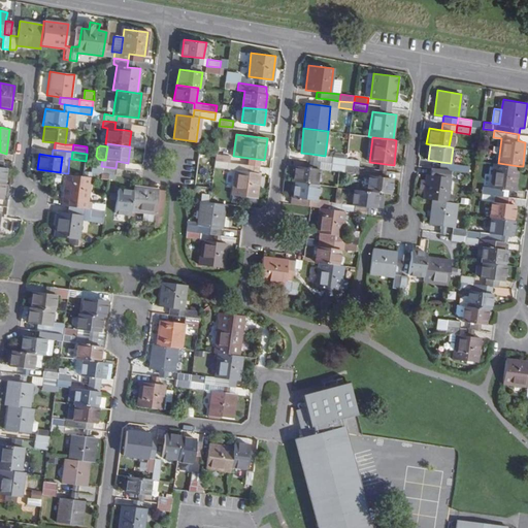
[(228,162),(229,155),(216,154),(215,160),(228,162)]
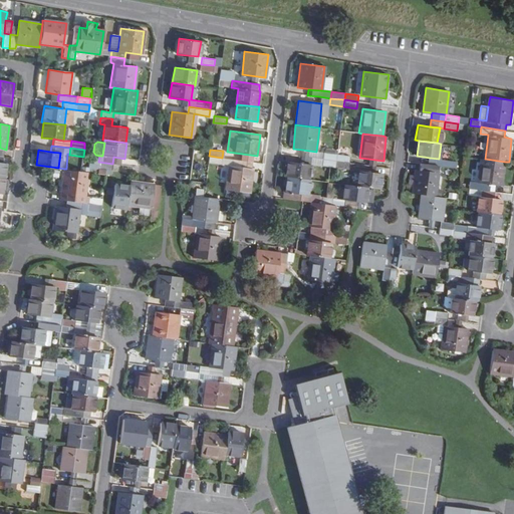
[(323,160),(323,153),(316,152),(302,150),(301,157),(323,160)]
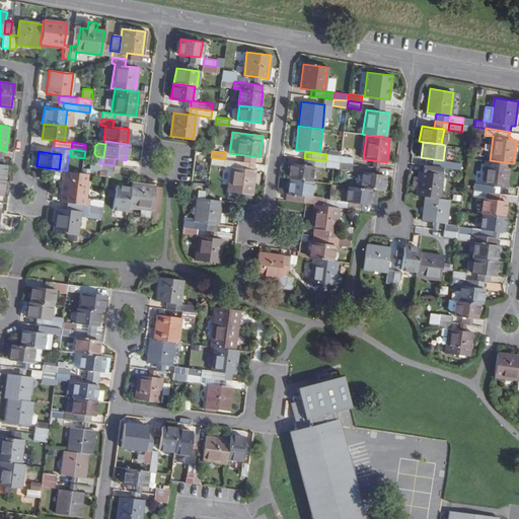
[(326,161),(340,163),(341,156),(326,154),(326,161)]
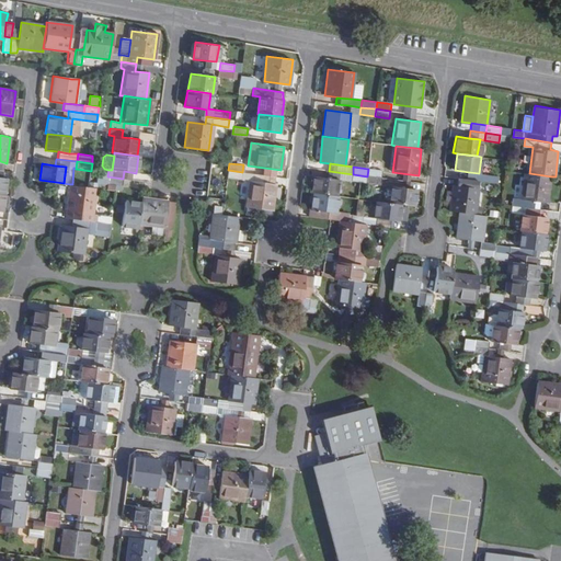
[(381,178),(382,171),(368,169),(367,176),(381,178)]
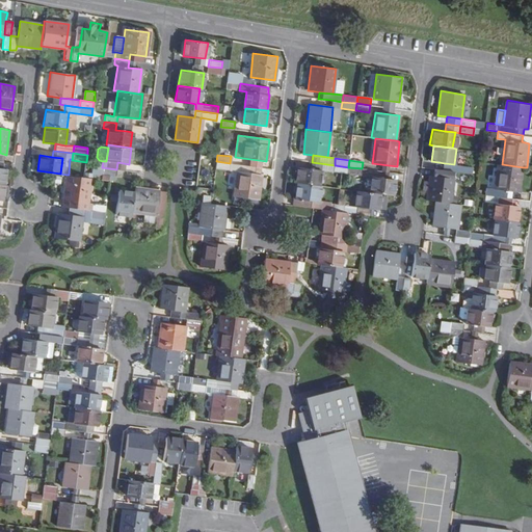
[(229,170),(230,163),(216,161),(215,168),(229,170)]
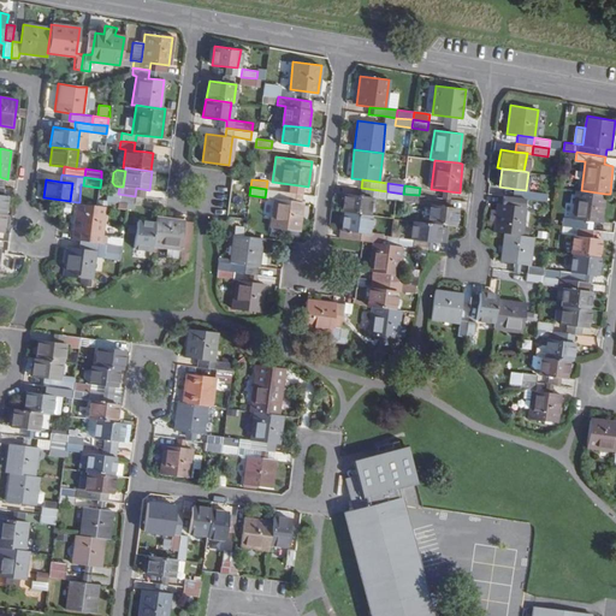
[(386,199),(388,191),(361,188),(361,196),(372,197),(386,199)]
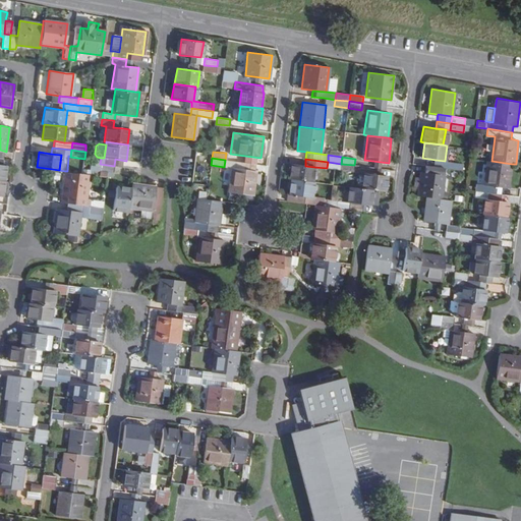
[(256,164),(225,160),(224,167),(233,168),(255,171),(256,164)]
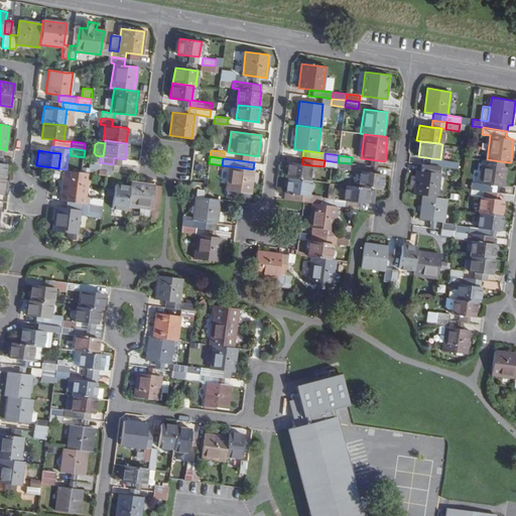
[(445,159),(440,159),(431,158),(430,164),(444,166),(445,159)]
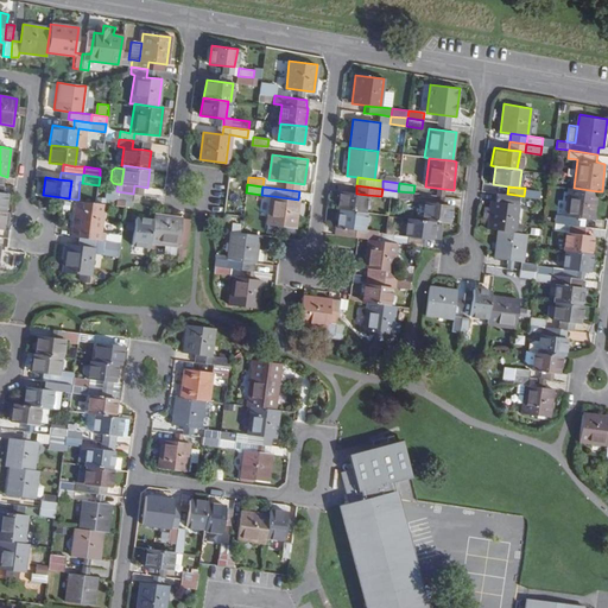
[(525,188),(524,196),(524,197),(539,200),(540,190),(525,188)]
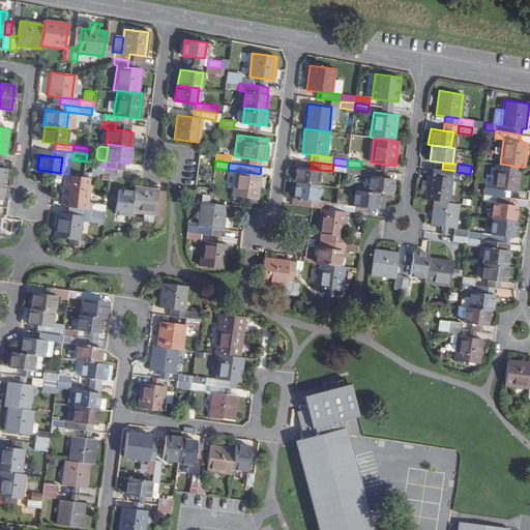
[(521,167),(500,164),(496,164),(493,187),(486,186),(484,194),(508,197),(509,190),(518,192),(521,167)]
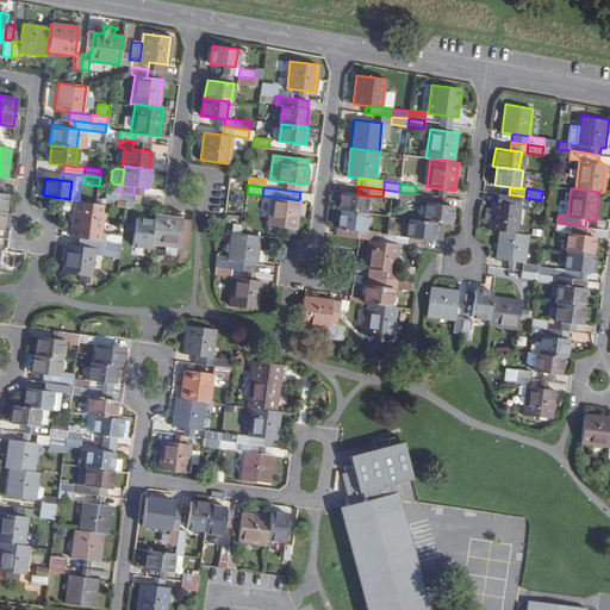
[(399,199),(399,192),(384,190),(383,197),(391,198),(399,199)]
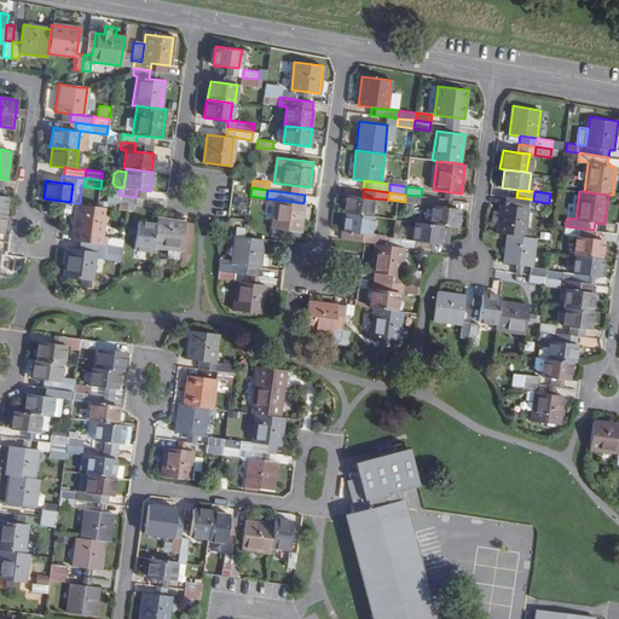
[(126,209),(134,209),(136,197),(119,195),(117,202),(127,203),(126,209)]
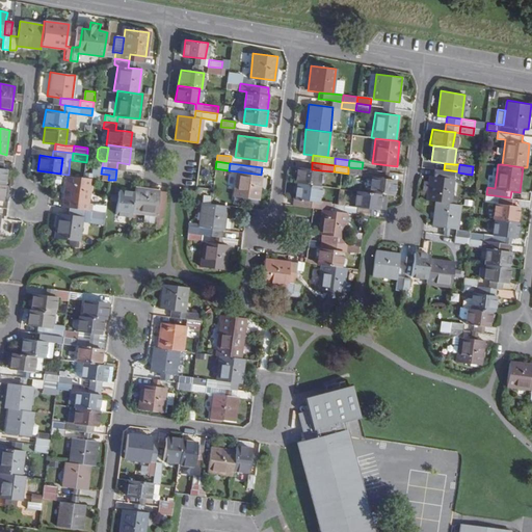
[(296,183),(297,183),(319,186),(321,170),(312,169),(298,167),(296,183)]
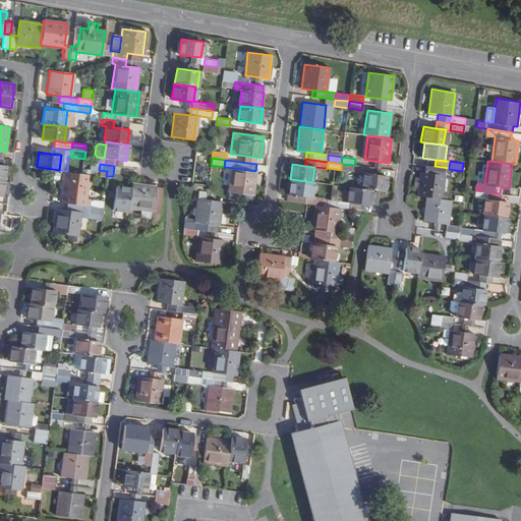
[(341,170),(353,172),(354,165),(341,164),(341,170)]
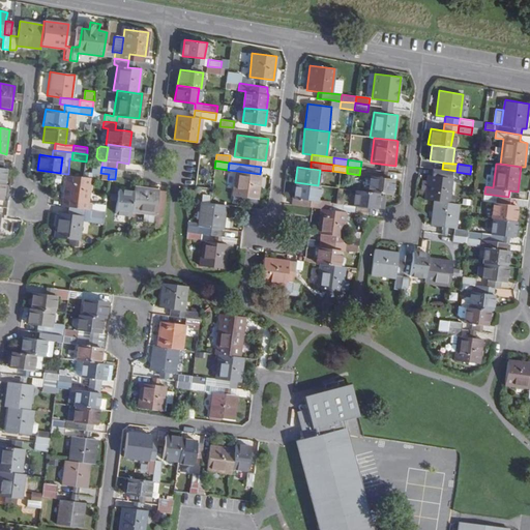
[(439,176),(429,174),(428,181),(422,180),(421,188),(425,189),(424,199),(434,200),(450,202),(453,178),(469,180),(470,174),(457,172),(440,169),(439,176)]
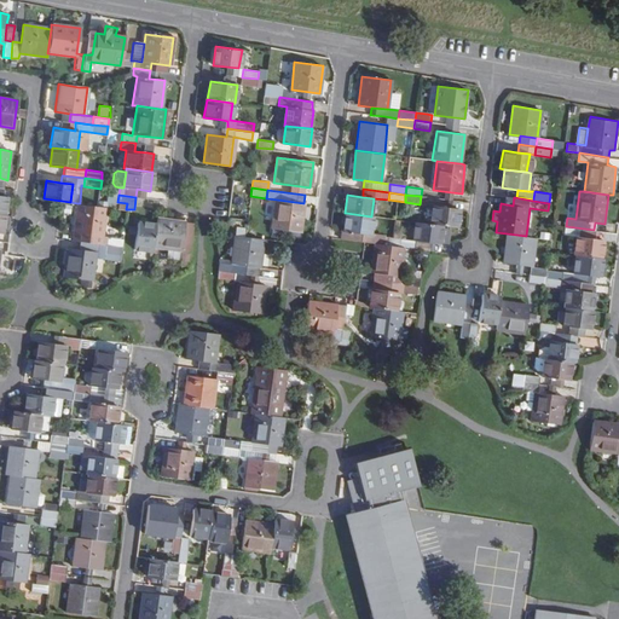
[(301,231),(305,203),(304,203),(277,200),(273,227),(301,231)]
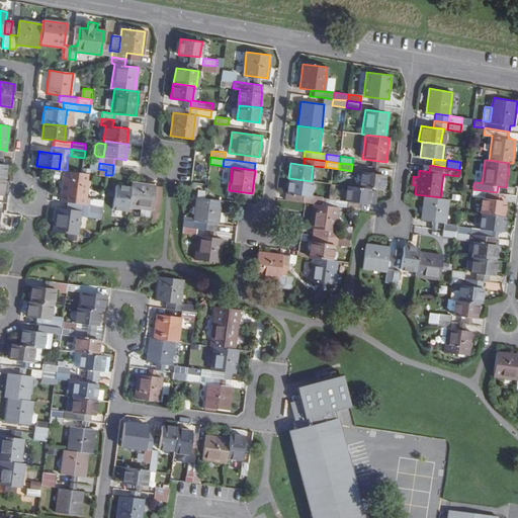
[(102,199),(85,197),(88,173),(82,172),(65,170),(62,193),(61,200),(66,201),(88,204),(101,205),(102,199)]
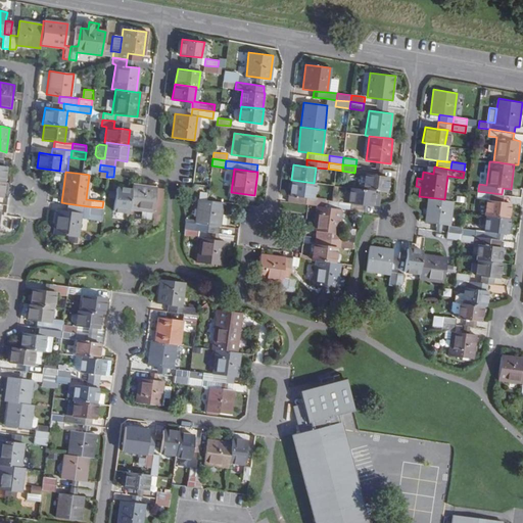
[(364,189),(374,190),(386,192),(387,177),(366,175),(364,189)]
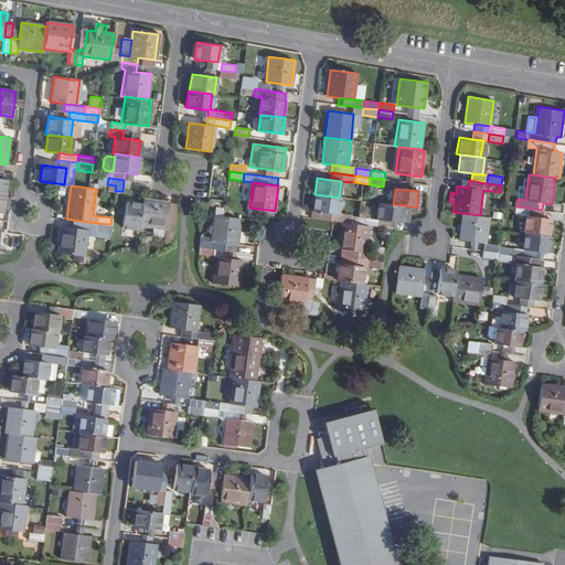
[(338,214),(340,198),(339,198),(316,194),(313,211),(338,214)]
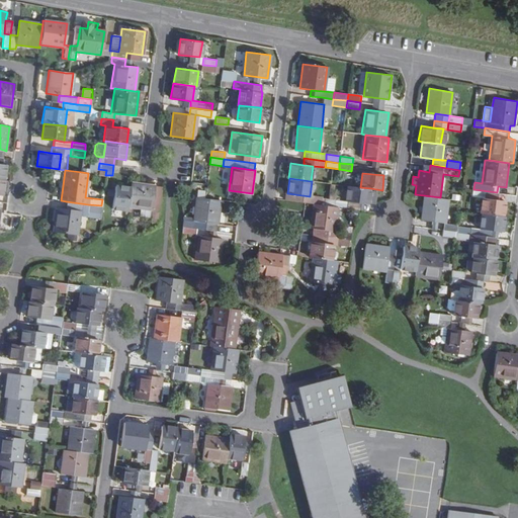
[(132,182),(131,185),(128,206),(152,209),(151,222),(157,222),(160,194),(154,193),(155,184),(132,182)]
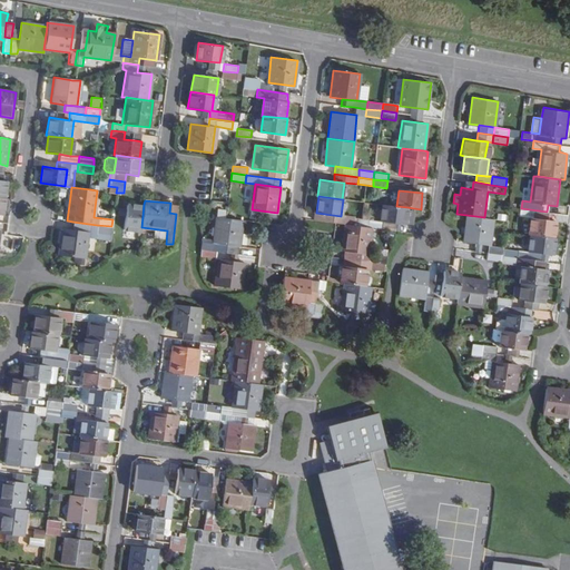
[(140,229),(141,227),(144,204),(127,203),(124,228),(140,229)]
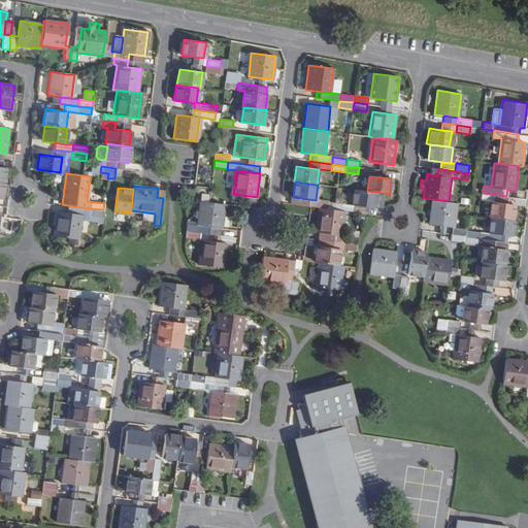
[(355,204),(375,207),(377,192),(367,191),(354,190),(353,204),(341,203),(341,210),(343,211),(354,212),(355,204)]
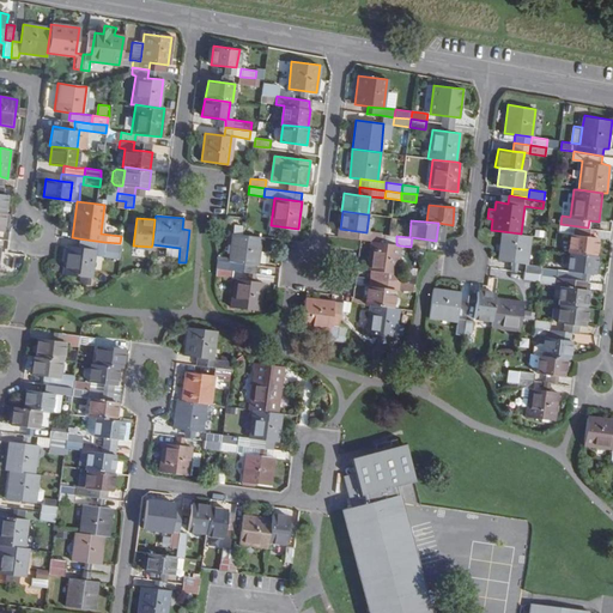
[(593,236),(594,229),(588,228),(560,224),(559,231),(570,232),(568,252),(571,252),(595,255),(598,237),(593,236)]
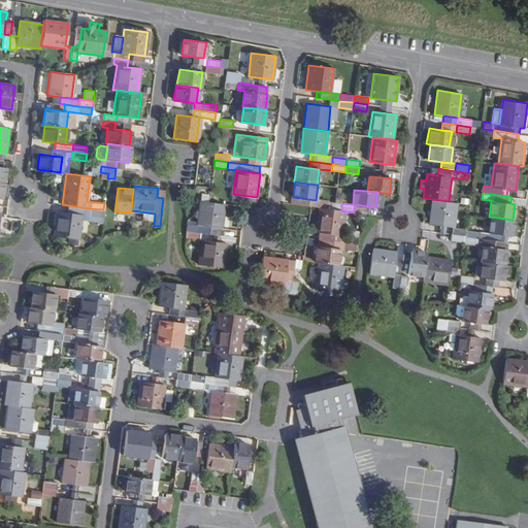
[(293,204),(309,206),(320,207),(327,209),(328,201),(316,200),(293,197),(293,204)]
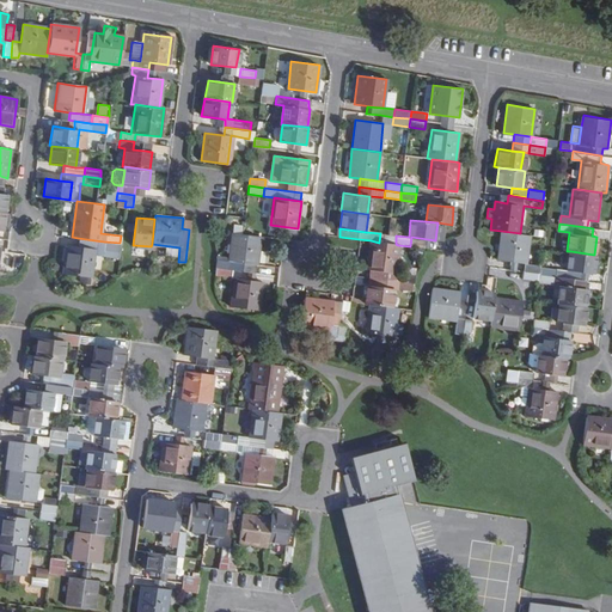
[(497,259),(525,263),(524,270),(540,273),(540,267),(542,264),(527,263),(531,236),(520,233),(501,231),(497,259)]
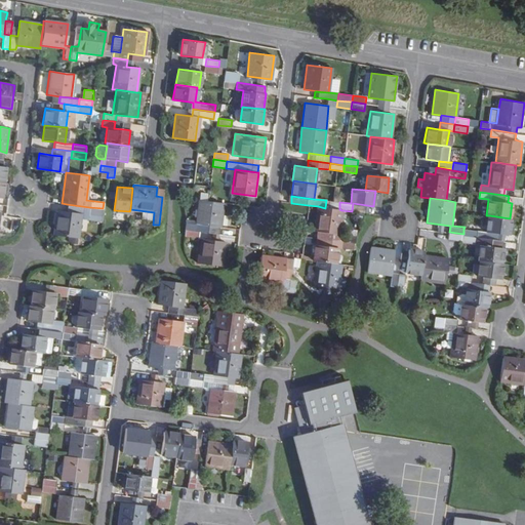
[(186,230),(199,231),(212,233),(217,234),(218,227),(219,228),(224,202),(208,200),(199,199),(197,220),(186,219),(187,223),(186,230)]
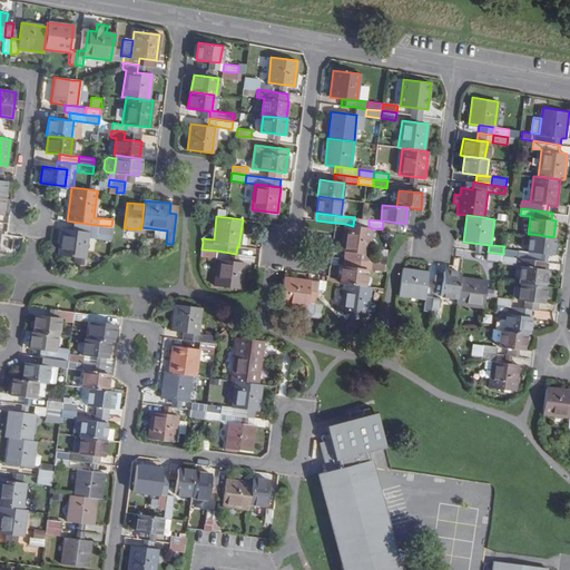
[(369,219),(361,218),(354,217),(353,226),(369,227),(369,219)]
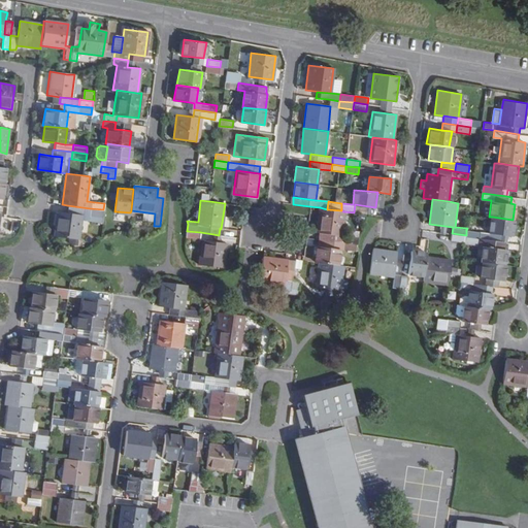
[(89,215),(90,208),(67,205),(66,211),(81,213),(89,215)]
